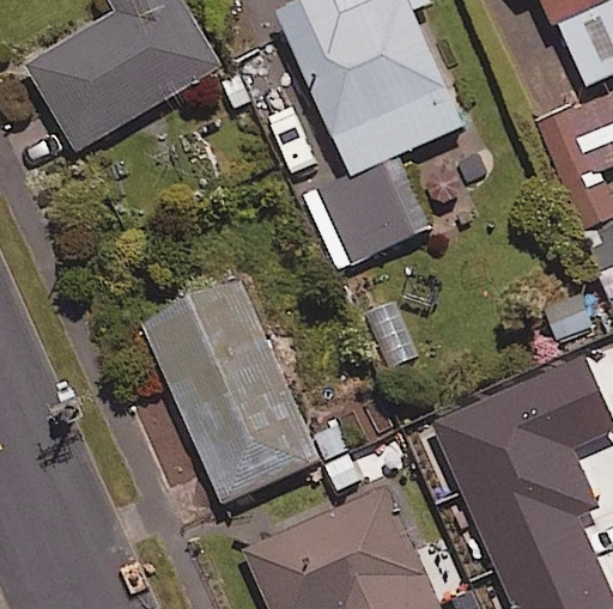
[(218,66),(180,0),(104,0),(113,13),(25,64),(74,150),(218,66)]
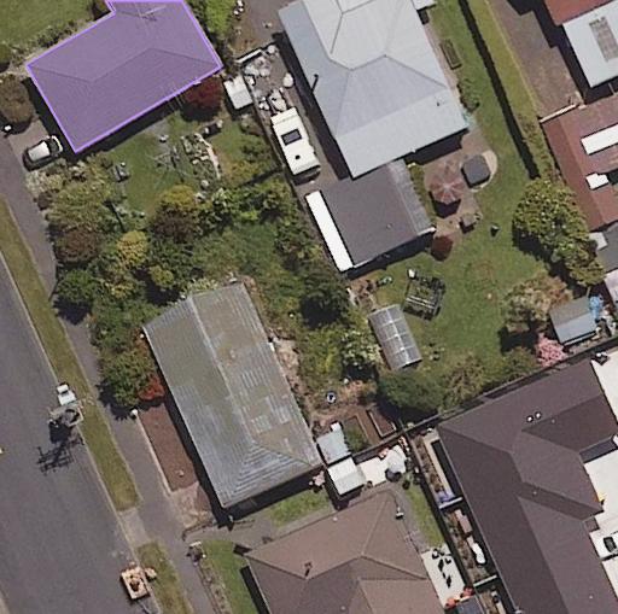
[(437,3),(436,0),(297,0),(277,10),(299,59),(256,80),(313,205),(322,202),(353,267),(432,231),(398,157),(466,126),(414,12),(437,3)]
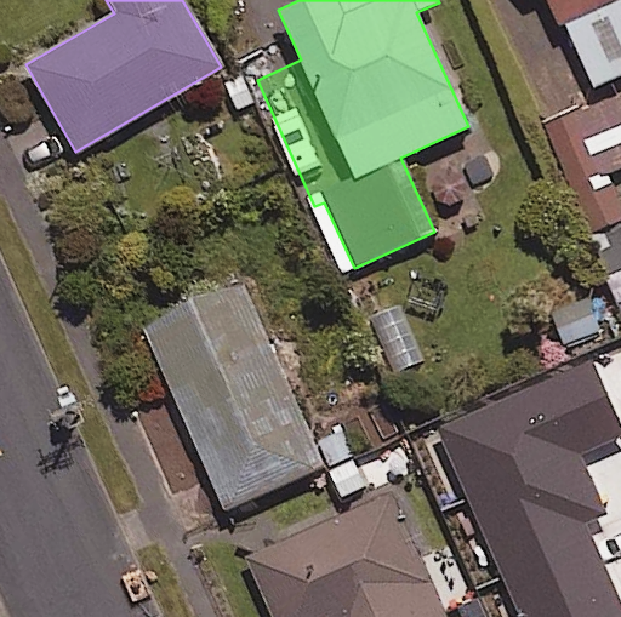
[(620,74),(620,0),(552,0),(596,87),(620,74)]
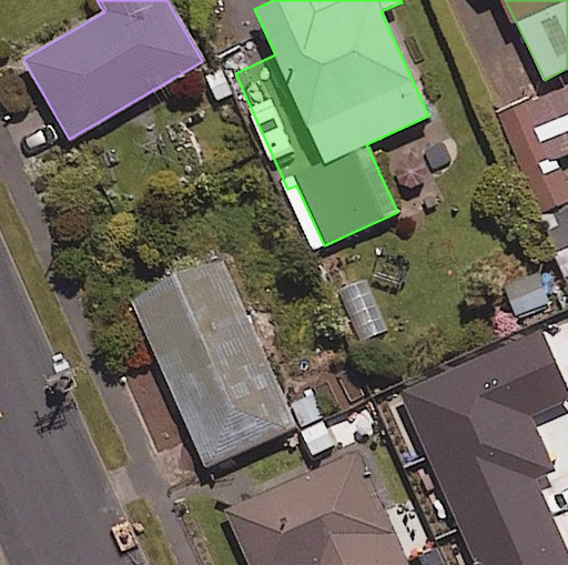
[(567,185),(557,163),(567,158),(567,92),(563,81),(493,113),(541,220),(567,207),(567,185)]
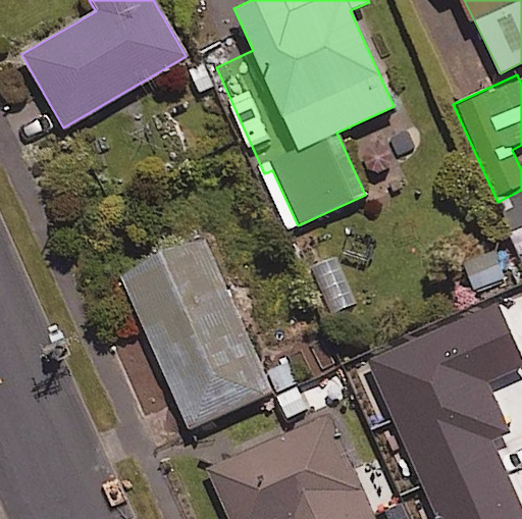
[(521,191),(498,202),(521,259),(521,191)]
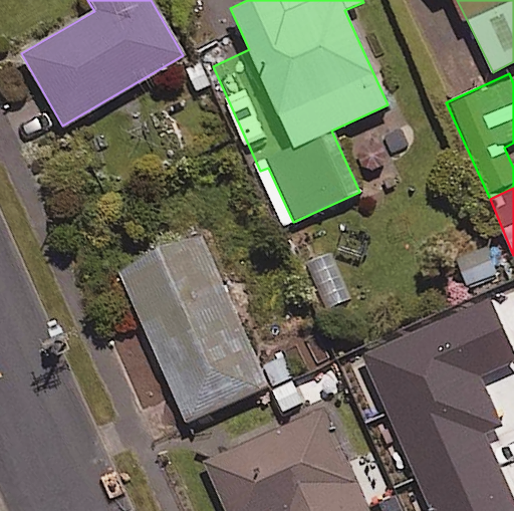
[(267,385),(196,229),(114,266),(186,422),(267,385)]
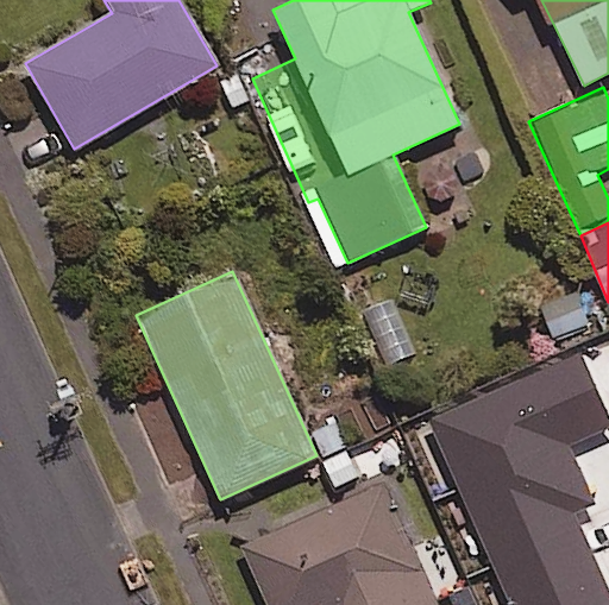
[(439,604),(385,486),(245,548),(270,604),(439,604)]
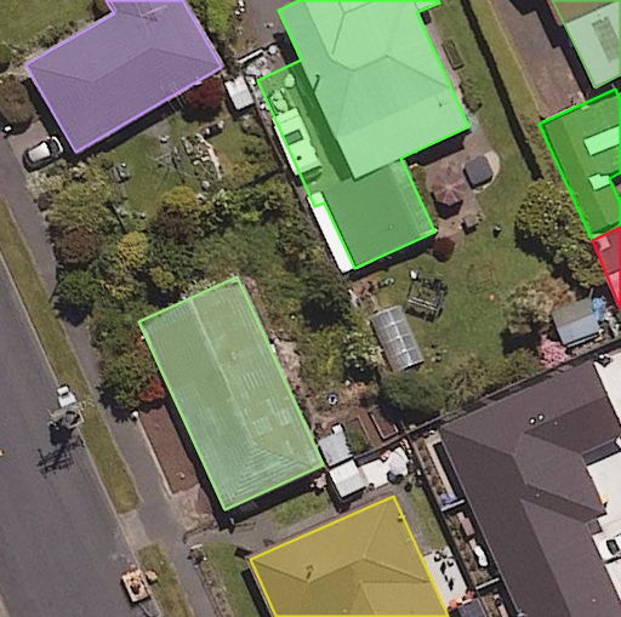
[(593,550),(579,518),(468,563),(490,616),(579,616),(558,565),(593,550)]
